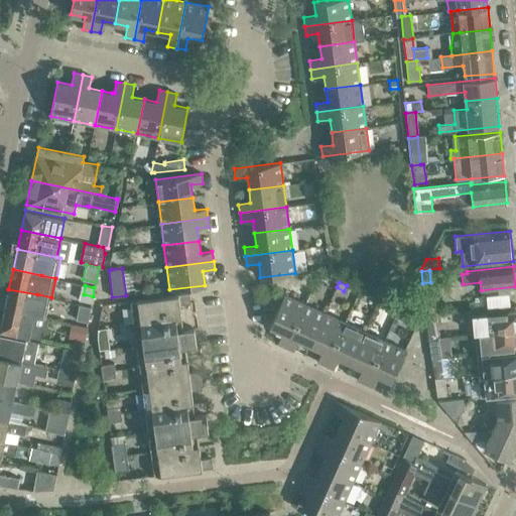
[(37,295),(37,294),(8,289),(4,309),(33,315),(35,306),(47,308),(49,298),(37,295)]
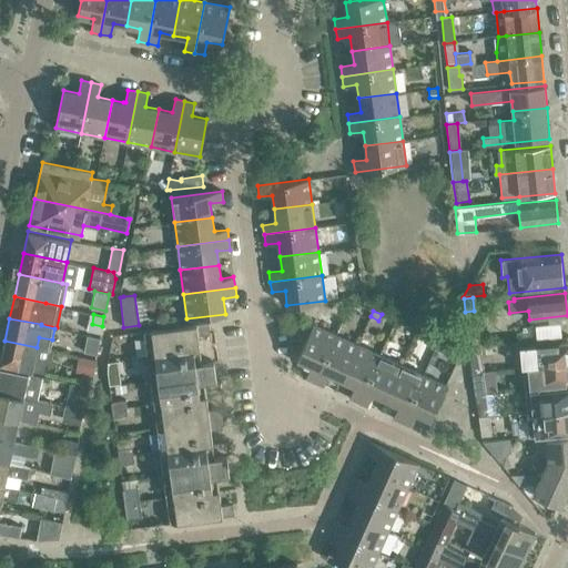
[(144,332),(148,356),(200,350),(198,335),(210,334),(209,323),(144,332)]
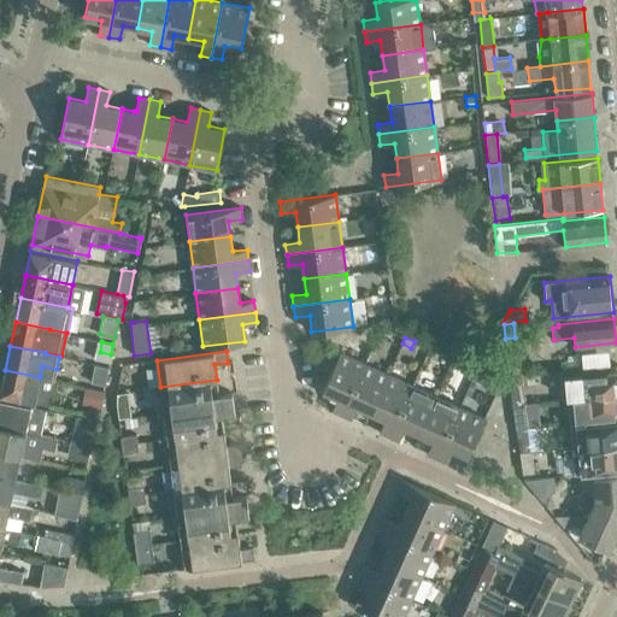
[(341,415),(364,364),(340,352),(328,380),(322,391),(338,398),(331,411),(341,415)]
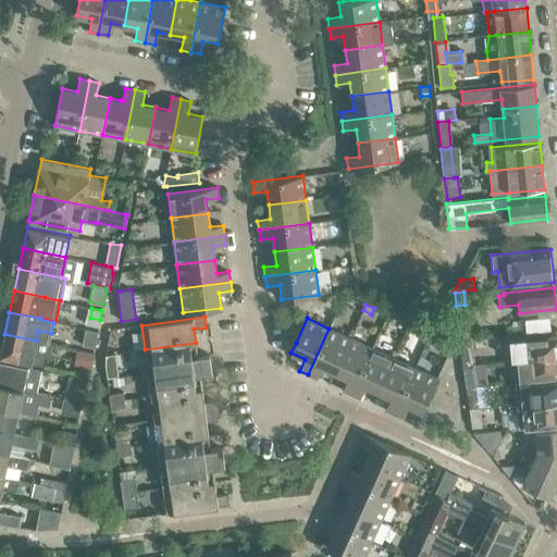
[(457,322),(459,339),(473,338),(472,321),(457,322)]
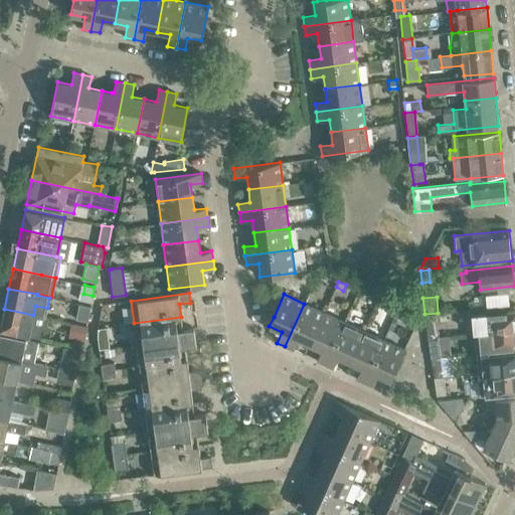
[(324,312),(304,304),(285,346),(293,350),(298,339),(310,344),(324,312)]
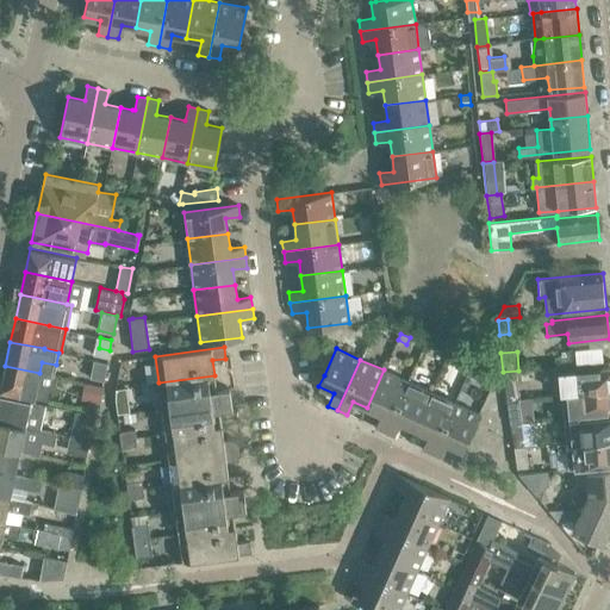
[(89,378),(104,380),(106,363),(93,361),(89,378)]
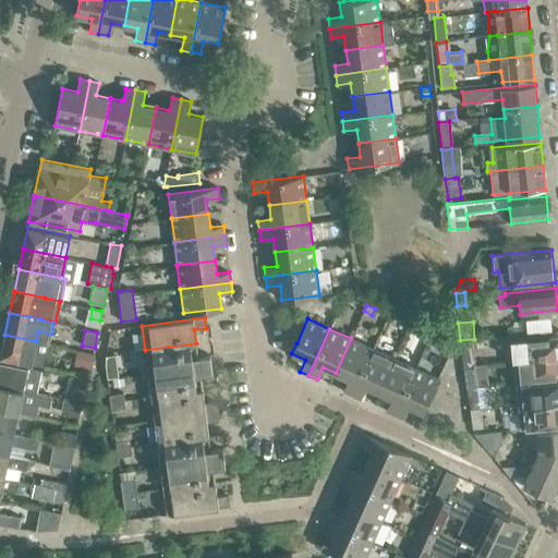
[(51,344),(36,341),(4,335),(0,355),(0,356),(43,366),(45,354),(49,355),(51,344)]
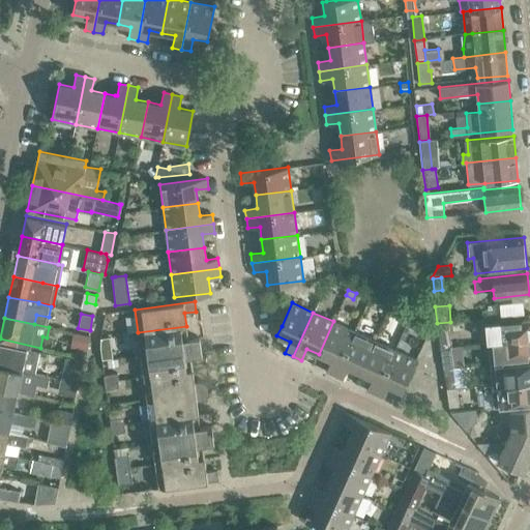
[(529,339),(529,319),(486,324),(488,343),(529,339)]
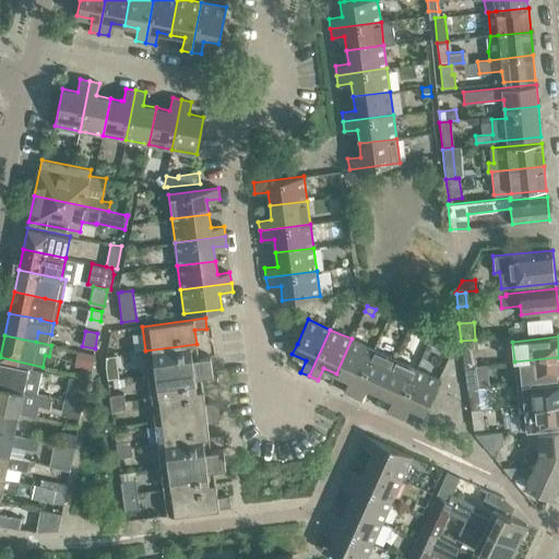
[(353,395),(373,348),(352,339),(336,373),(348,379),(343,391),(353,395)]
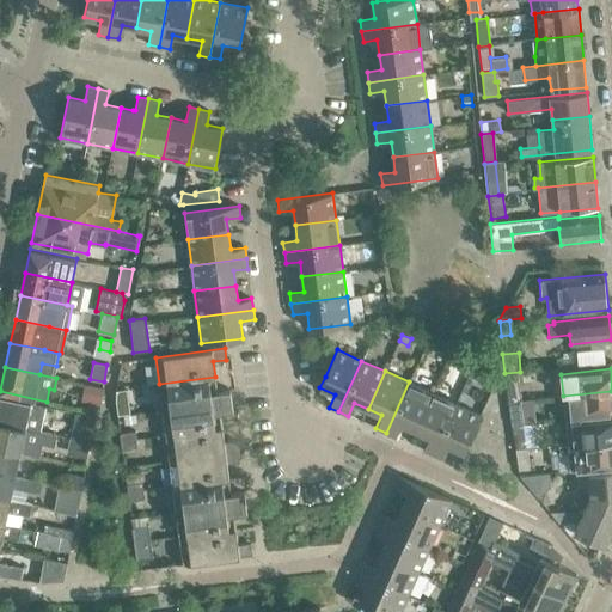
[(519,372),(506,374),(508,402),(509,402),(520,401),(521,401),(519,372)]
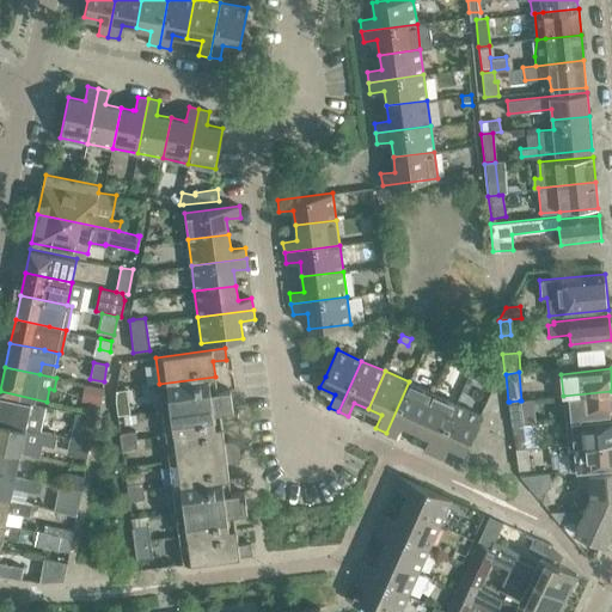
[(161,410),(232,401),(230,390),(218,391),(215,377),(159,384),(161,410)]
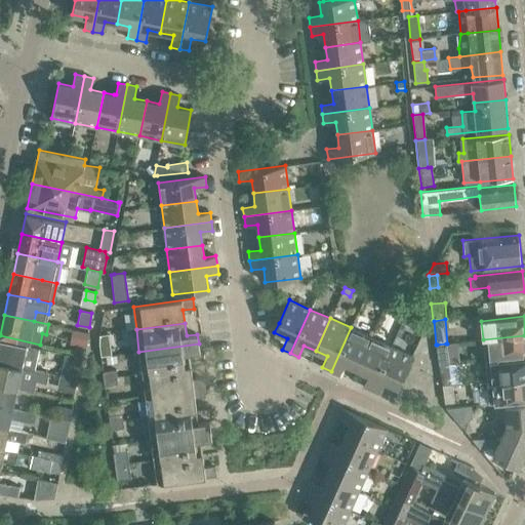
[(371,336),(351,327),(331,371),(339,375),(345,364),(356,369),(371,336)]
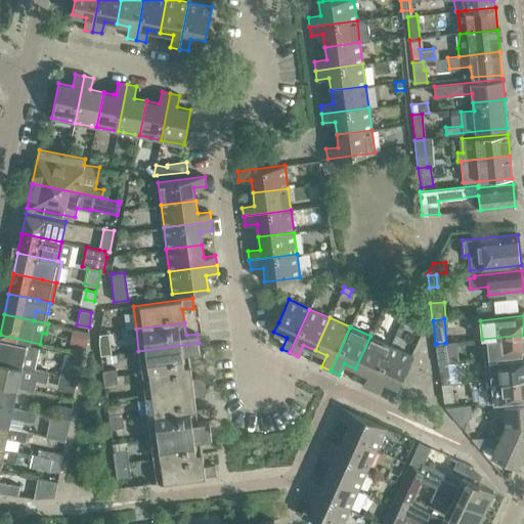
[(76,350),(84,352),(88,331),(74,329),(71,343),(77,344),(76,350)]
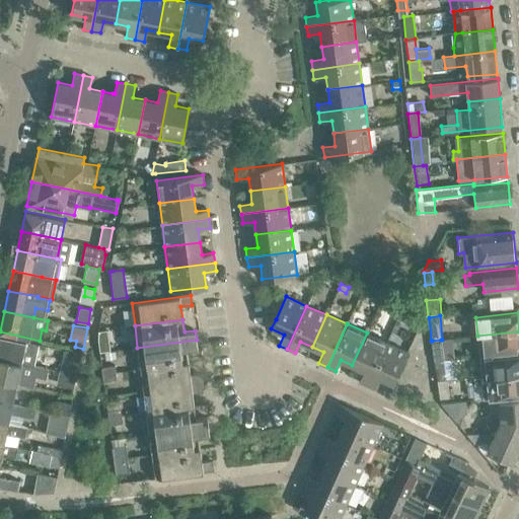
[(493,353),(518,350),(518,331),(477,336),(479,356),(491,355),(493,353)]
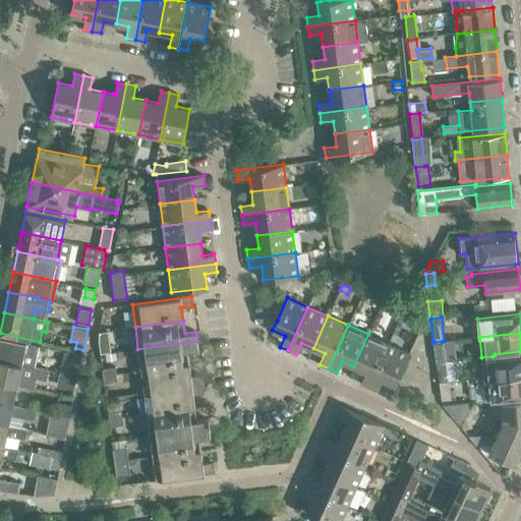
[(368,387),(388,343),(368,334),(353,366),(365,371),(360,383),(368,387)]
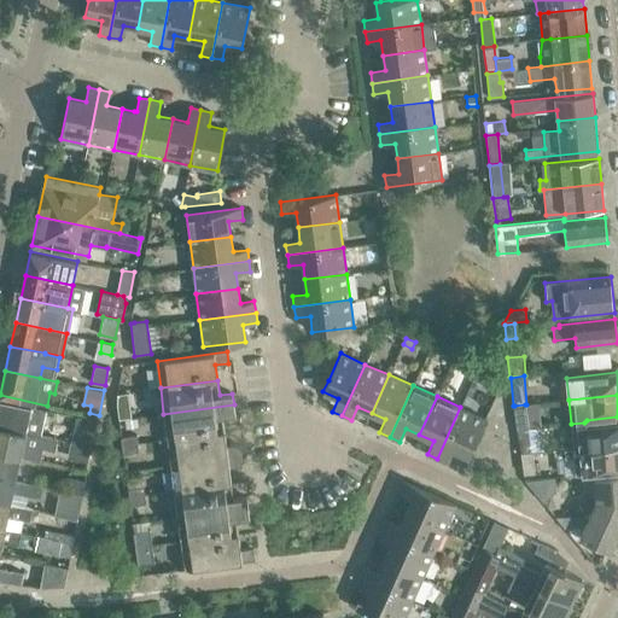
[(0,425),(27,431),(40,433),(46,409),(0,400),(0,425)]
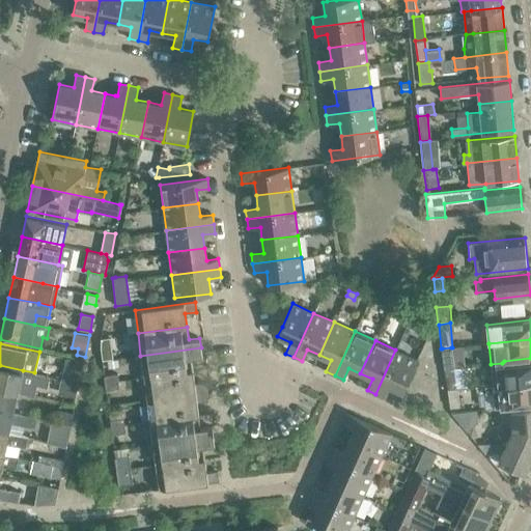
[(202,357),(201,347),(140,356),(143,378),(193,370),(191,358),(202,357)]
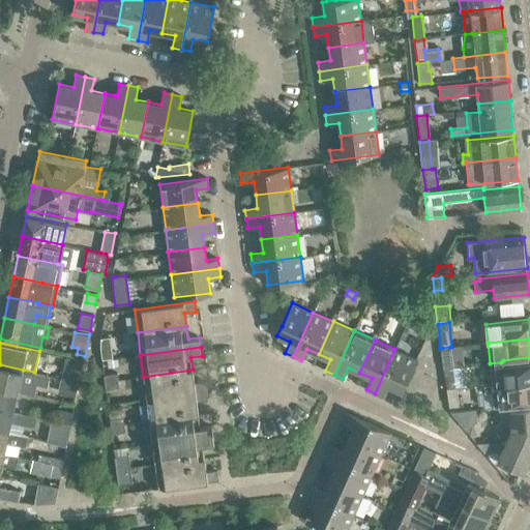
[(450,347),(441,348),(440,348),(443,367),(444,367),(452,366),(450,347)]
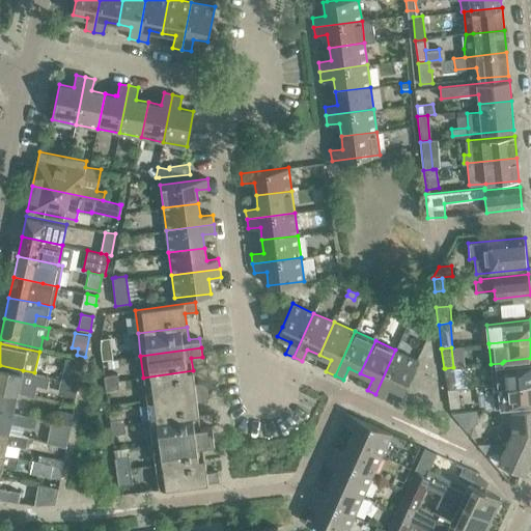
[(417,360),(395,350),(375,394),(384,398),(389,387),(402,392),(417,360)]
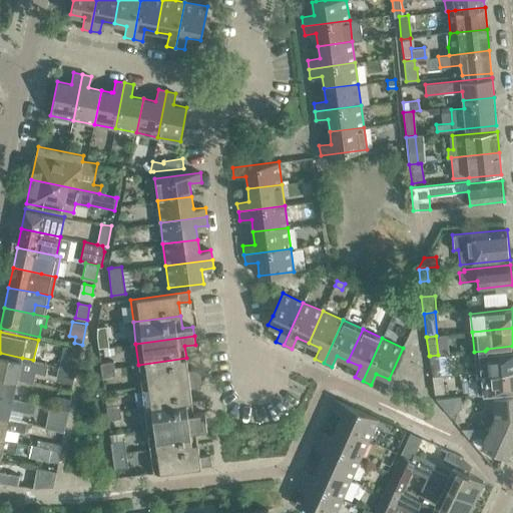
[(64,345),(59,366),(75,369),(79,348),(64,345)]
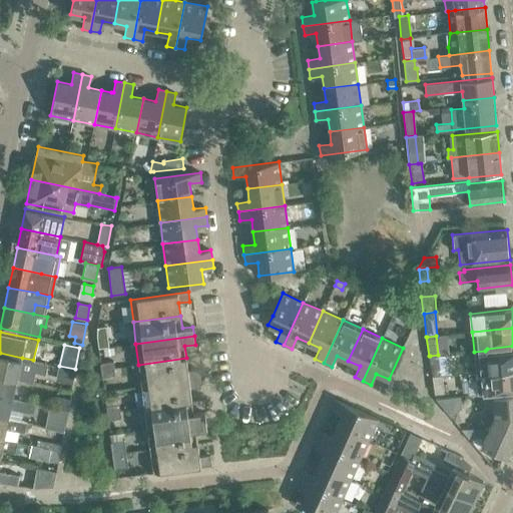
[(104,348),(105,355),(115,354),(114,347),(104,348)]
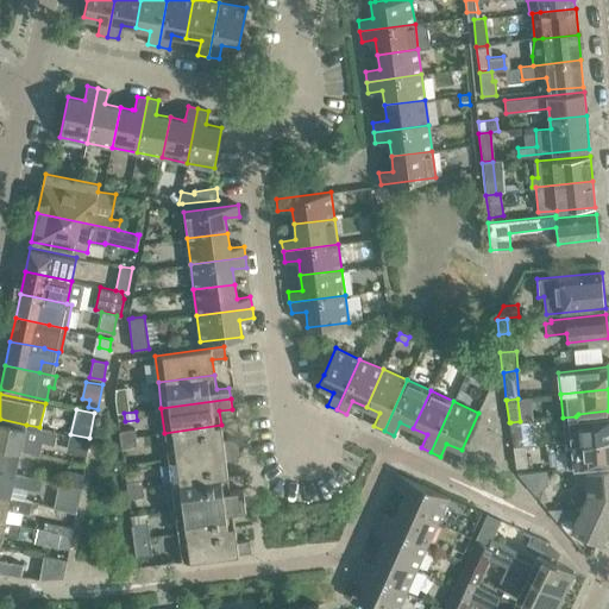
[(566,443),(608,437),(608,415),(579,420),(581,428),(565,431),(566,443)]
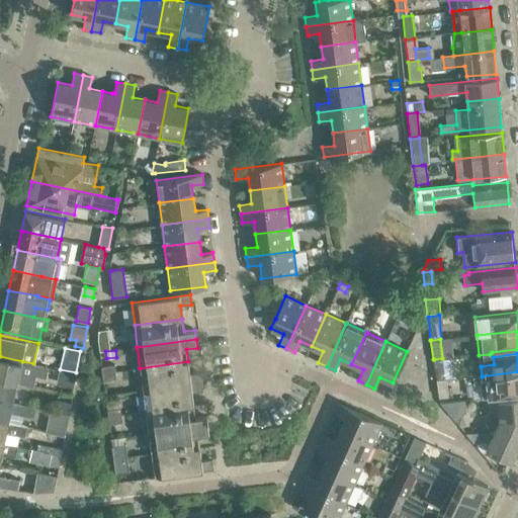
[(22,361),(0,356),(0,377),(17,381),(32,385),(34,375),(46,377),(48,366),(33,363),(22,361)]
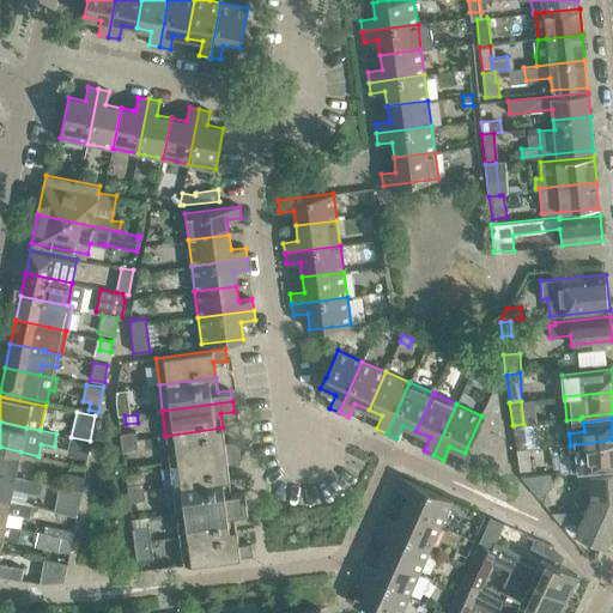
[(514,425),(513,425),(517,450),(528,449),(523,424),(514,425)]
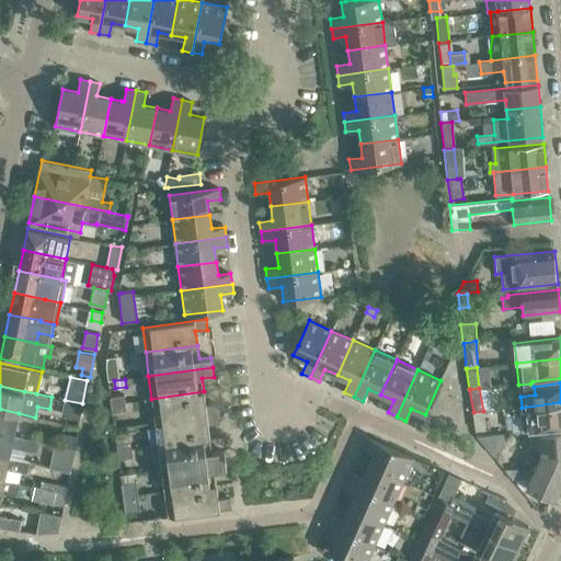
[(217,404),(206,405),(204,391),(151,399),(155,422),(218,414),(217,404)]
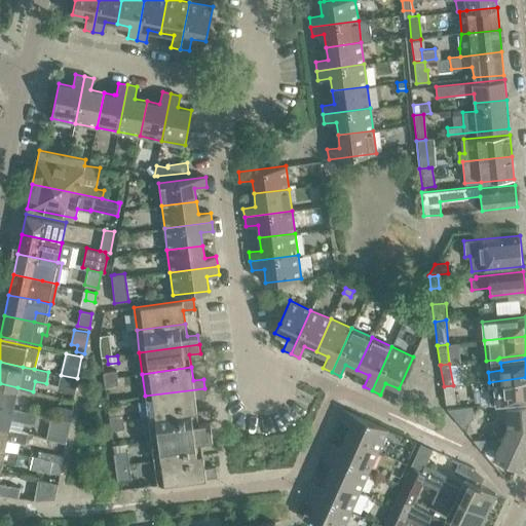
[(116,370),(114,370),(103,372),(104,379),(117,377),(116,370)]
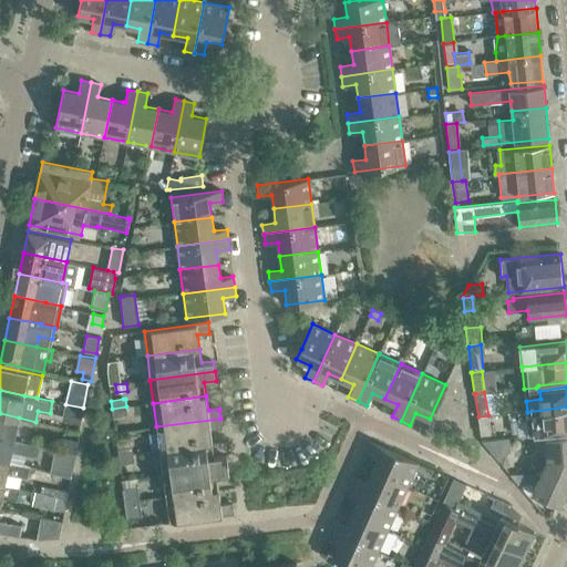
[(63,416),(70,418),(68,429),(79,431),(83,408),(65,404),(63,416)]
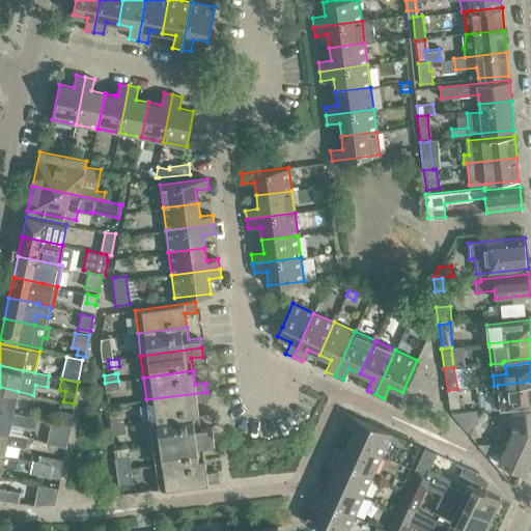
[(119,388),(118,381),(105,383),(106,390),(119,388)]
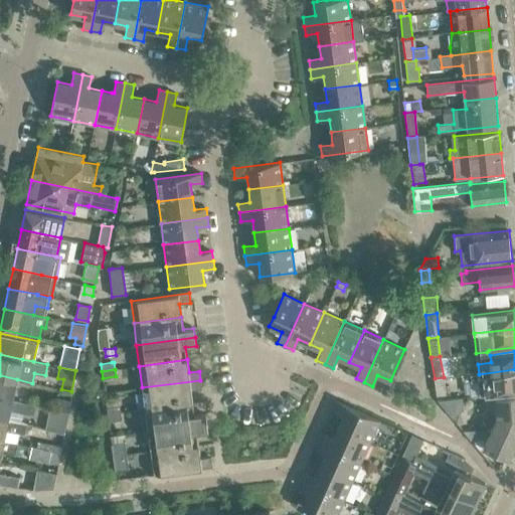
[(514,369),(479,374),(472,375),(473,382),(480,381),(481,396),(495,394),(514,392),(514,369)]
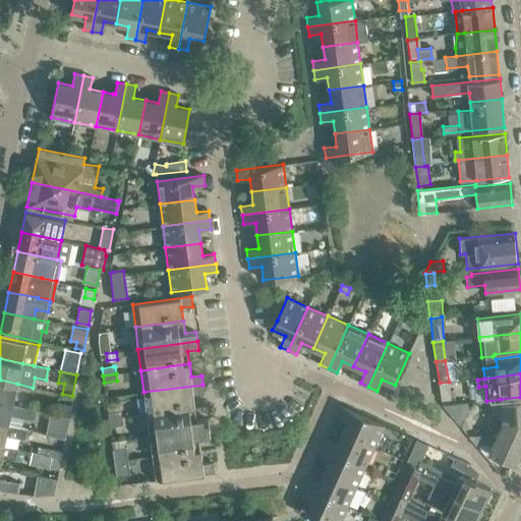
[(0,402),(13,405),(17,384),(0,380),(0,402)]
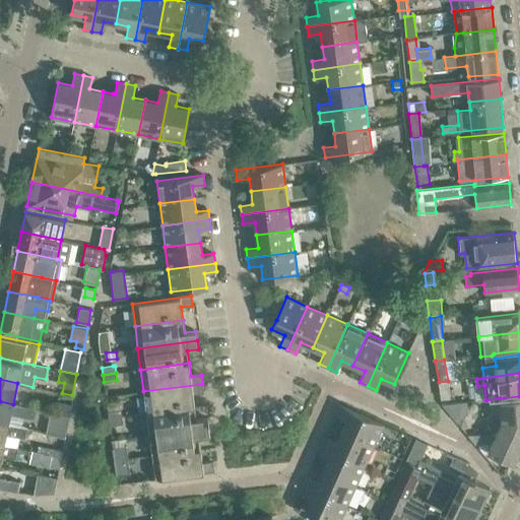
[(448,381),(439,382),(442,400),(451,398),(448,381)]
